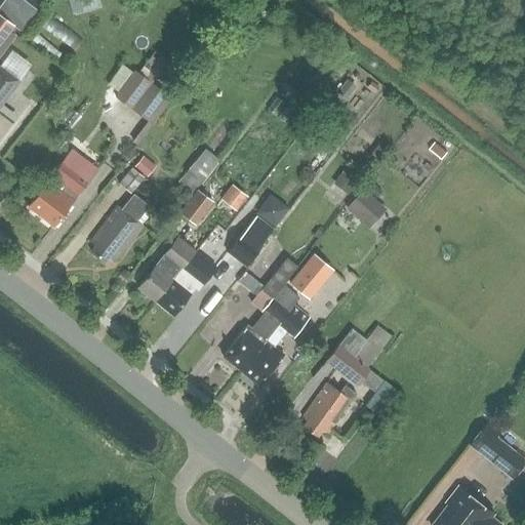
[(22,0),(3,0),(0,4),(0,15),(15,28),(21,32),(37,11),(22,0)]
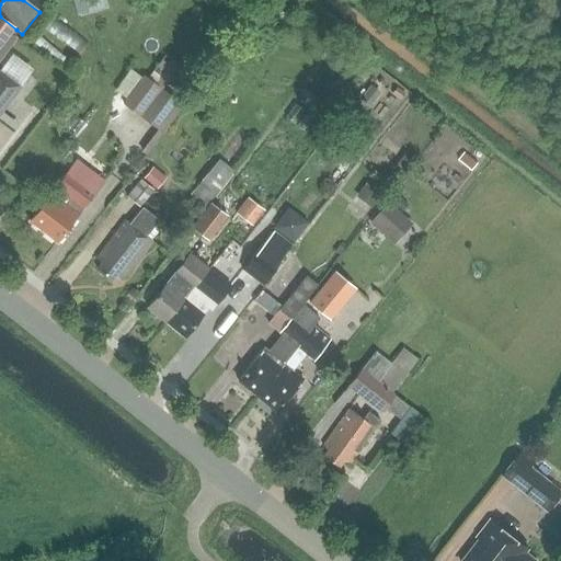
[(72,0),(77,16),(107,8),(104,0),(72,0)]
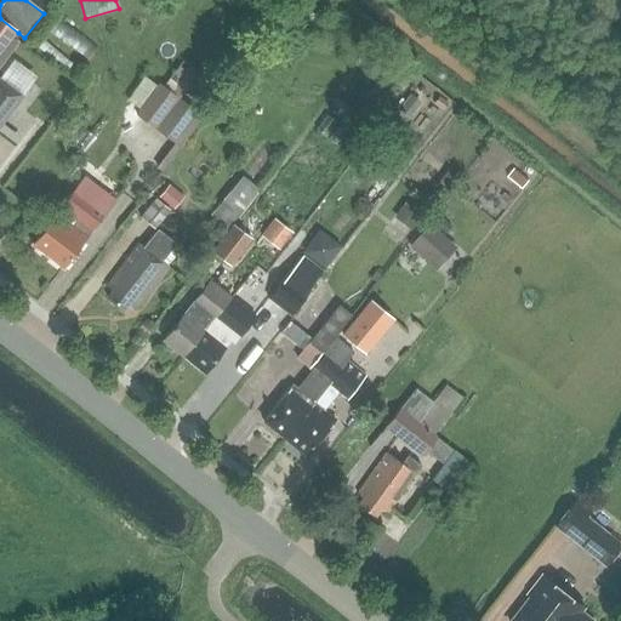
[(0,56),(15,38),(18,33),(0,18),(0,56)]
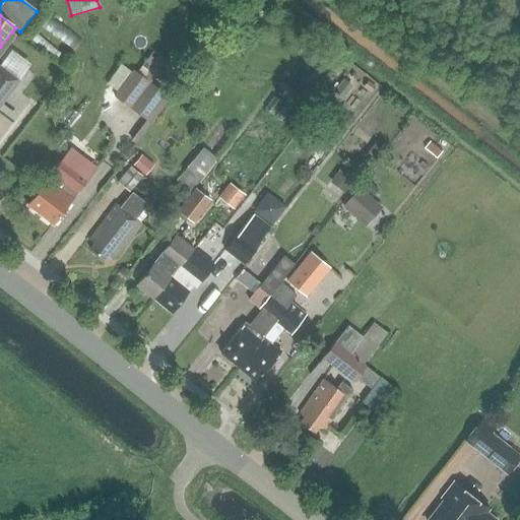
[(12,31),(0,47),(0,57),(17,36),(12,31)]
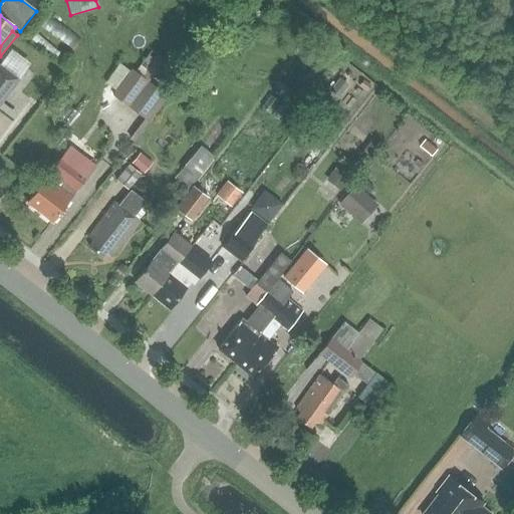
[(0,114),(0,103),(4,97),(29,65),(9,49),(0,61),(0,133),(2,135),(11,123),(0,114)]
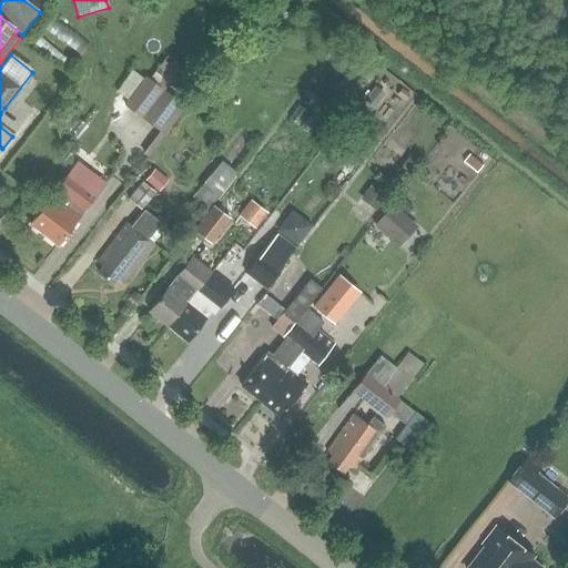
[(129,100),(125,104),(143,118),(164,90),(174,77),(179,71),(165,61),(151,80),(146,77),(143,80),(129,100)]
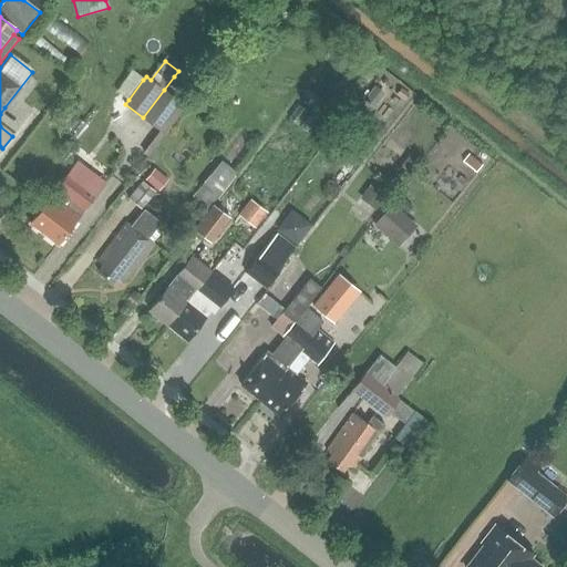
[(366,99),(377,106),(385,94),(374,86),(366,99)]
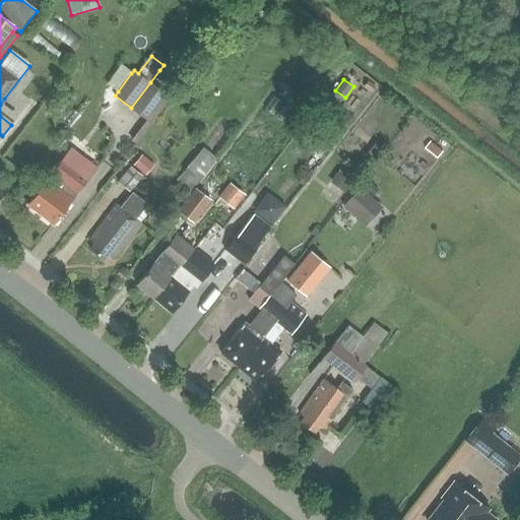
[(442,150),(429,140),(423,148),(436,158),(442,150)]
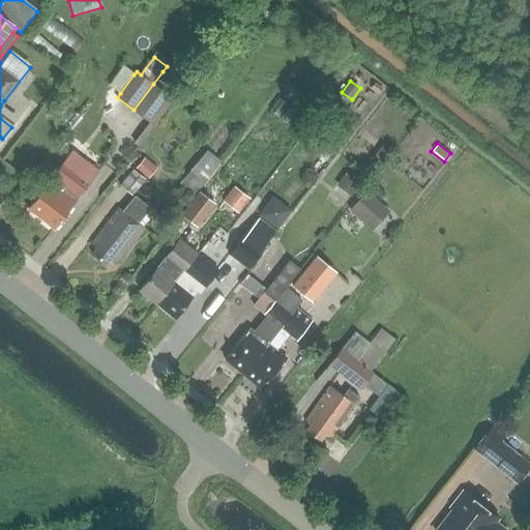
[(383,145),(372,159),(380,166),(391,151),(383,145)]
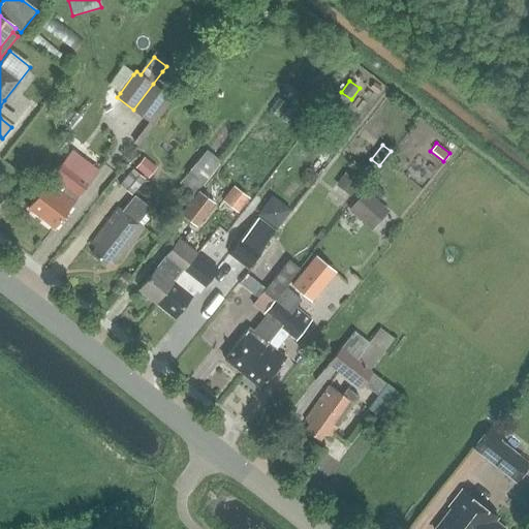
[(207,151),(180,184),(181,185),(192,193),(194,195),(220,162),(215,157),(207,151)]
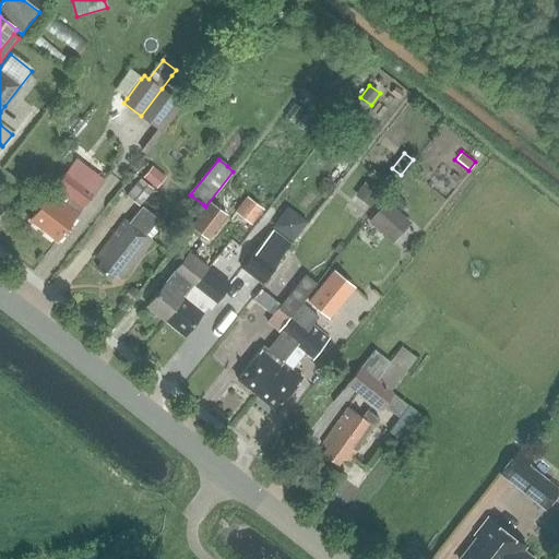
[(70,166),(27,219),(57,242),(98,188),(70,166)]
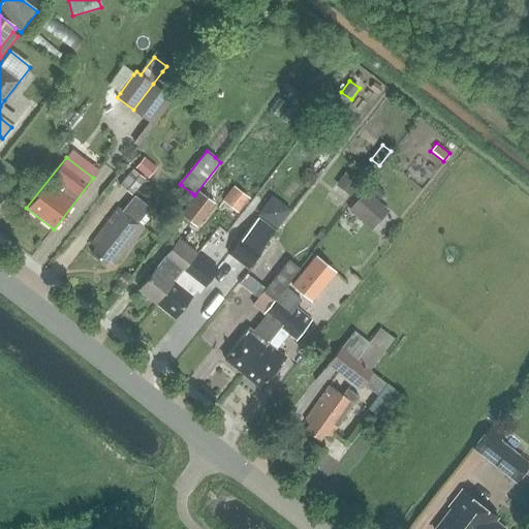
[(144,158),(135,168),(148,179),(156,168),(144,158)]
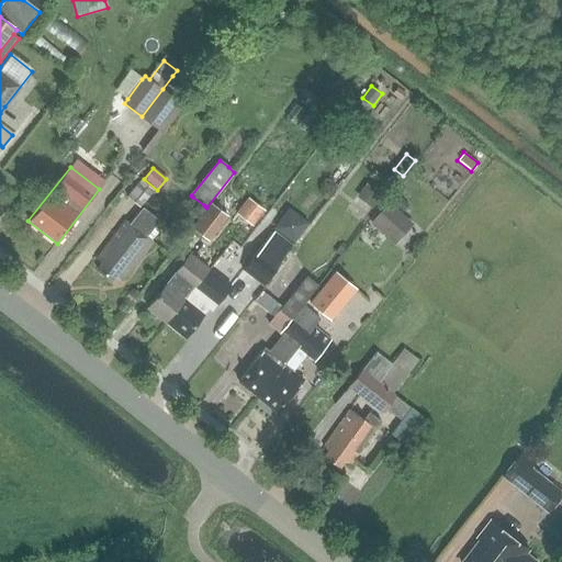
[(139,180),(126,197),(139,208),(153,190),(139,180)]
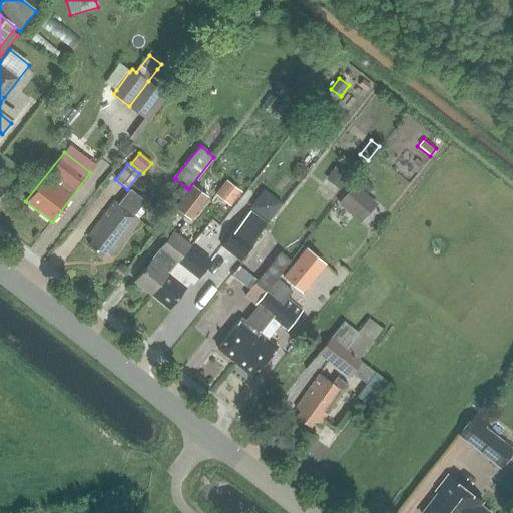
[(334,167),(324,179),(339,191),(348,178),(334,167)]
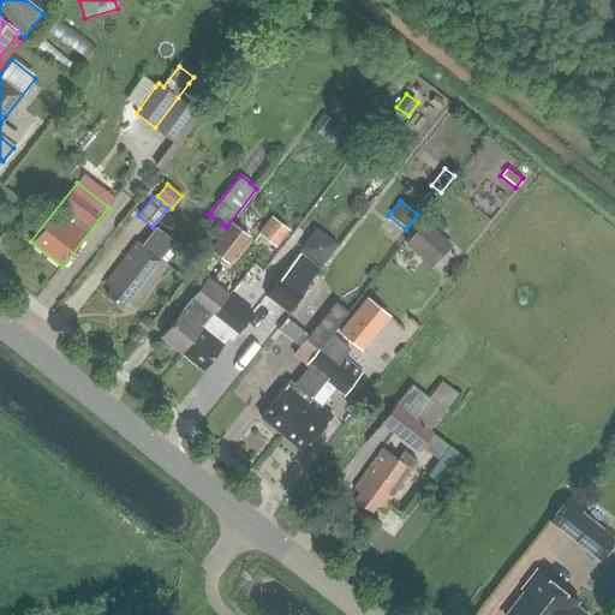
[(275,248),(287,228),(272,219),(260,237),(275,248)]
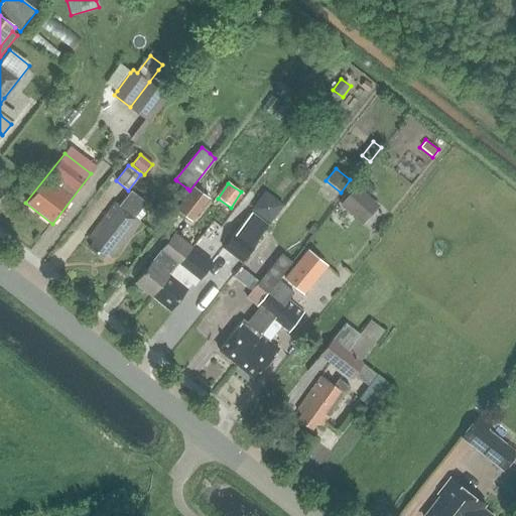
[(358,185),(346,200),(360,211),(371,198),(358,185)]
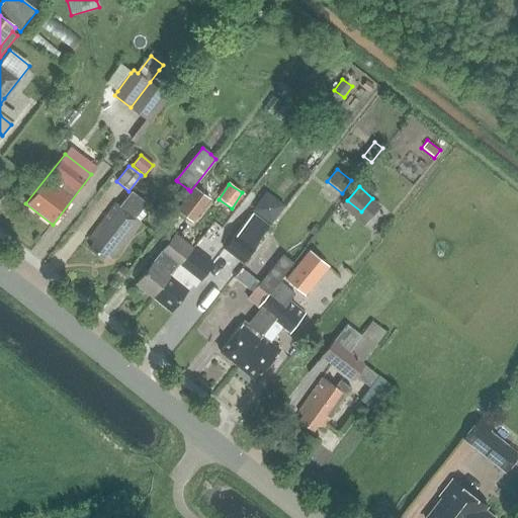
[(196,220),(210,201),(194,188),(176,210),(193,224),(196,220)]
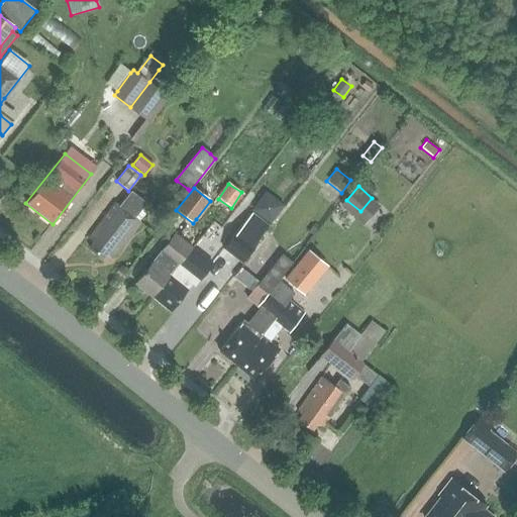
[(141,223),(134,217),(145,203),(129,191),(118,205),(116,203),(89,238),(94,242),(89,248),(104,260),(108,253),(114,257),(141,223)]
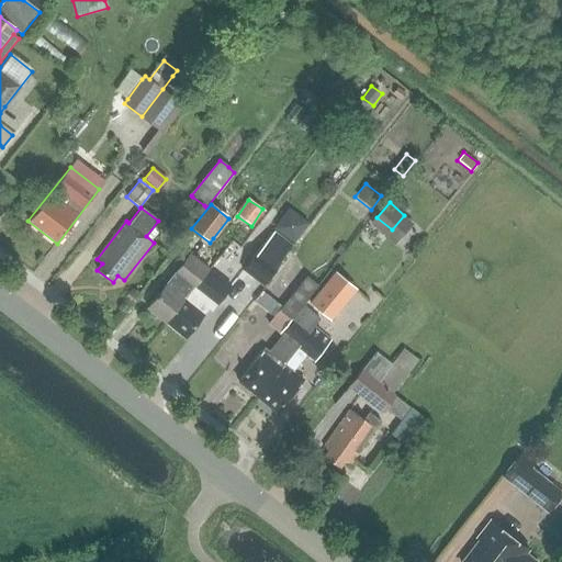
[(276,232),(256,257),(273,271),(293,246),(276,232)]
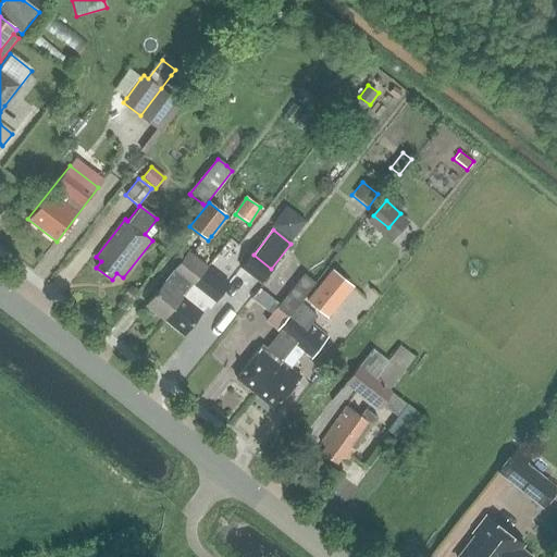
[(170,276),(147,306),(164,321),(207,267),(188,252),(174,270),(177,272),(172,277),(170,276)]
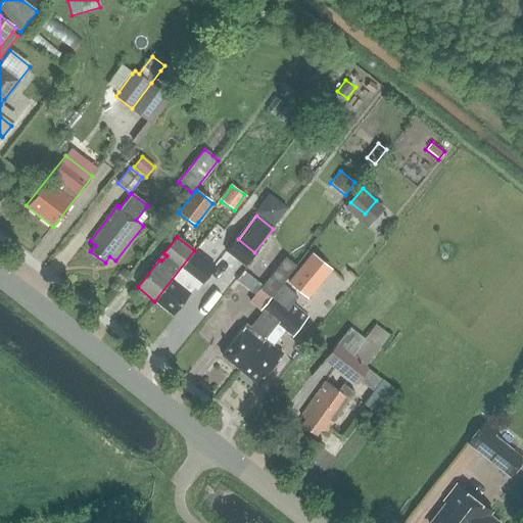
[(237,238),(228,250),(245,265),(255,252),(254,252),(238,239),(237,238)]
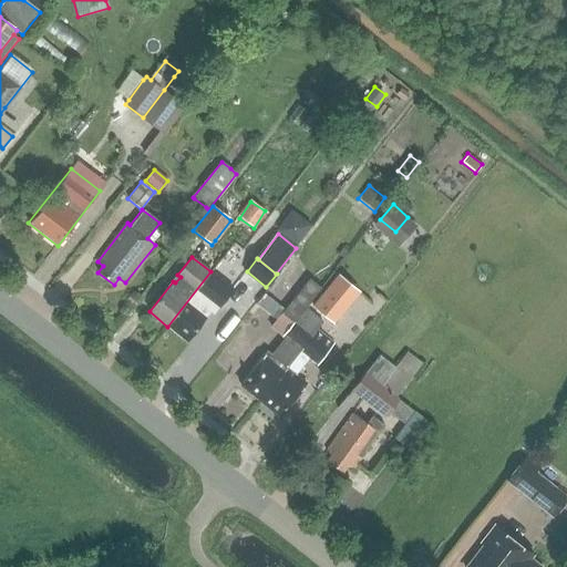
[(210,271),(167,327),(186,341),(215,305),(218,307),(233,289),(210,271)]
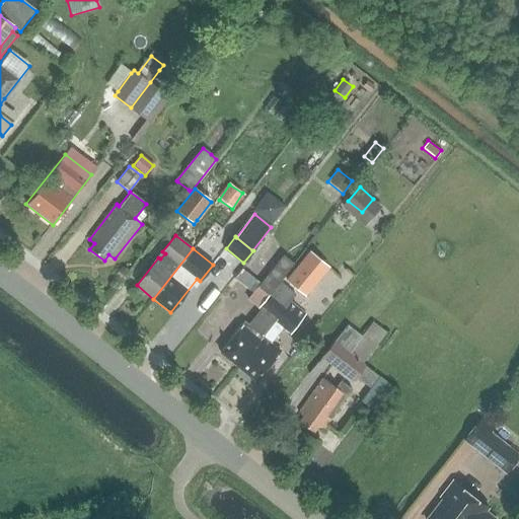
[(309,251),(286,281),(305,297),(328,268),(309,251)]
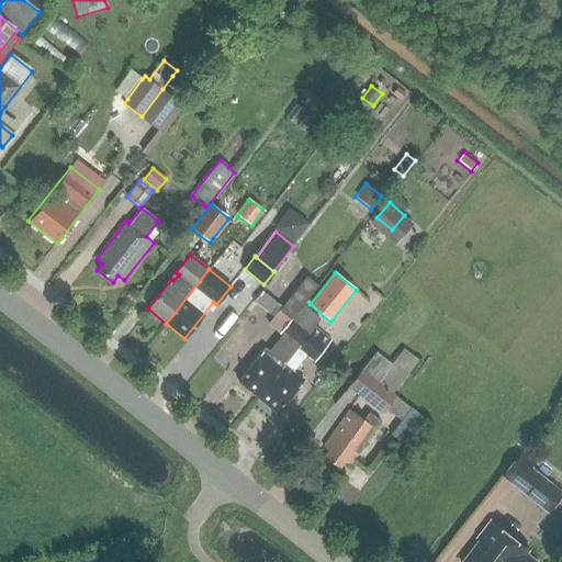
[(266,349),(238,382),(258,397),(315,327),(322,321),(305,306),(312,298),(308,294),(316,285),(307,279),(300,288),(280,311),(291,321),(280,334),(283,336),(269,352),(266,349)]
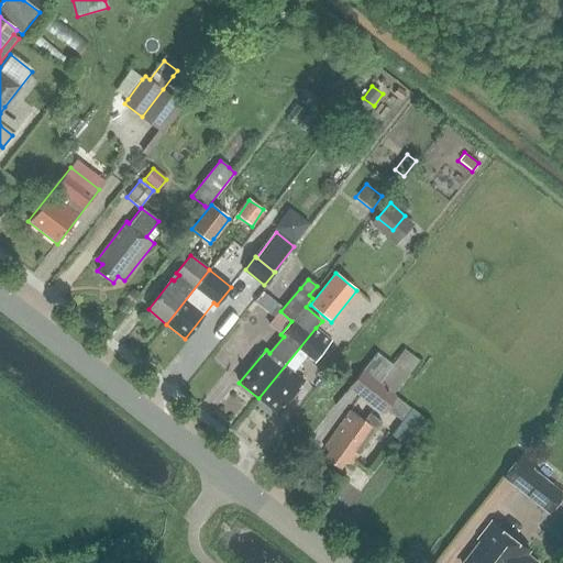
[(316,328),(258,398),(277,414),(305,381),(295,373),(308,356),(317,363),(333,342),(316,328)]
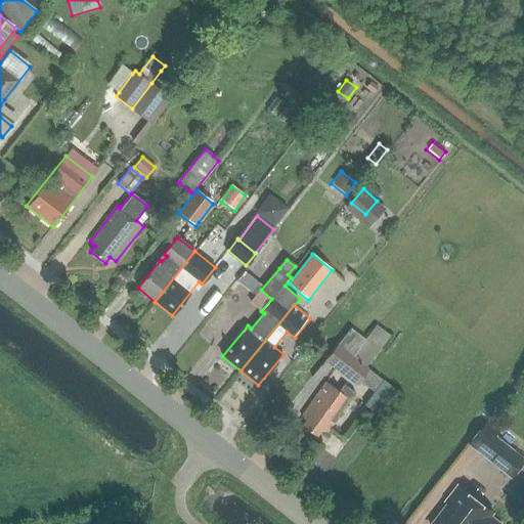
[(364,342),(378,351),(390,335),(377,325),(364,342)]
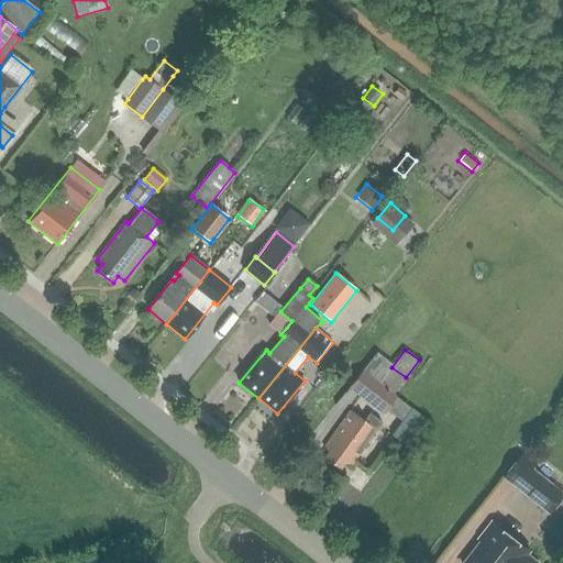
[(375,355),(350,389),(383,415),(386,411),(396,419),(406,406),(393,395),(406,377),(392,367),(375,355)]
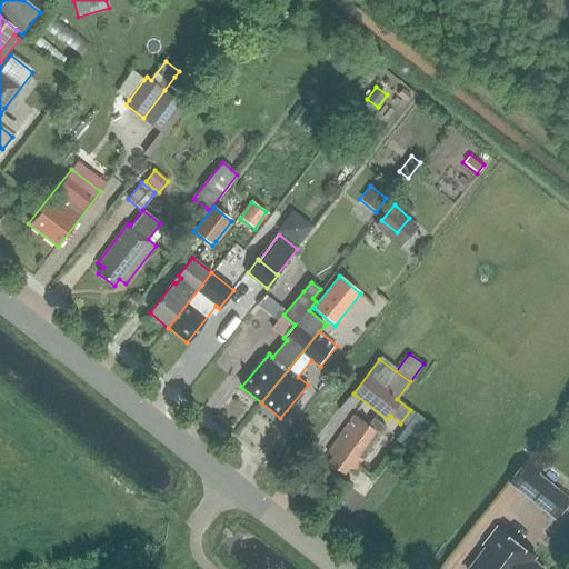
[(437,425),(423,416),(415,430),(406,425),(396,440),(417,455),(437,425)]
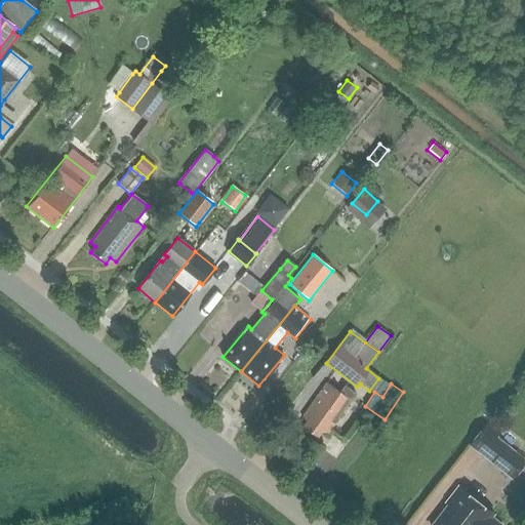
[(327,435),(351,402),(355,397),(344,389),(339,394),(326,385),(303,418),(307,421),(303,428),(318,438),(323,432),(327,435)]
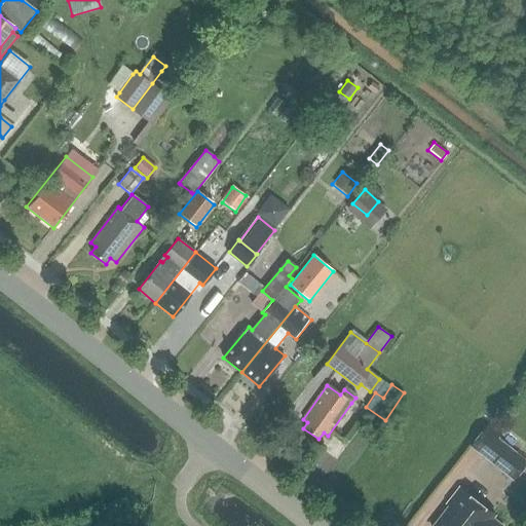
[(491,423),(472,447),(516,482),(525,467),(525,459),(502,441),(506,436),(491,423)]
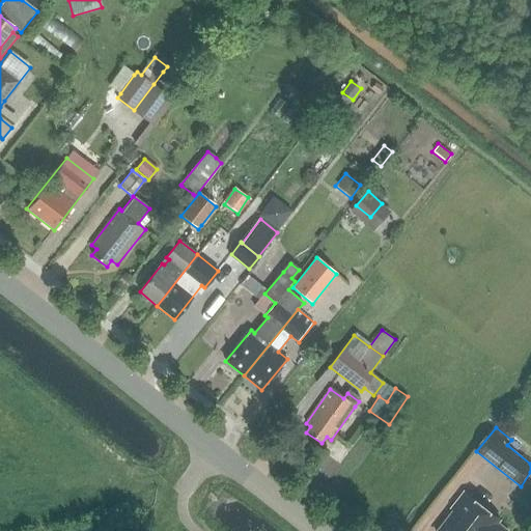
[(509,530),(500,524),(503,521),(465,492),(450,510),(452,511),(437,530),(509,530)]
